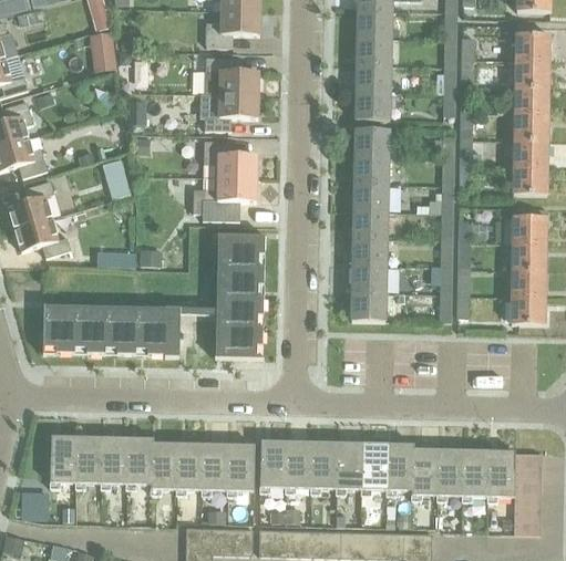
[(6,0),(9,13),(27,9),(24,0),(6,0)]
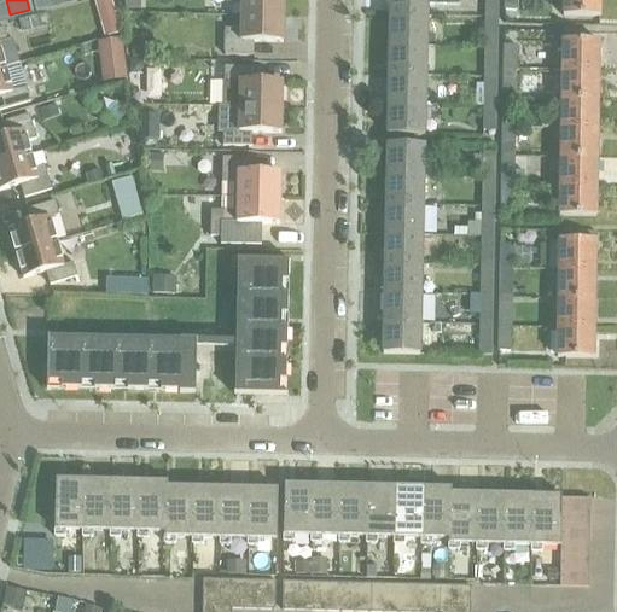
[(98,0),(103,15),(116,11),(112,0),(98,0)]
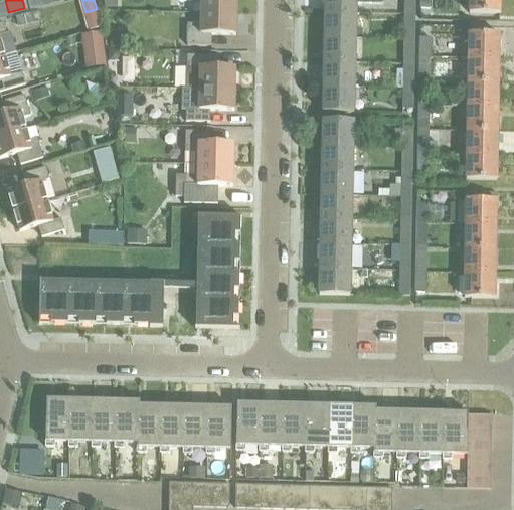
[(201,9),(236,10),(236,0),(201,0),(201,9)]
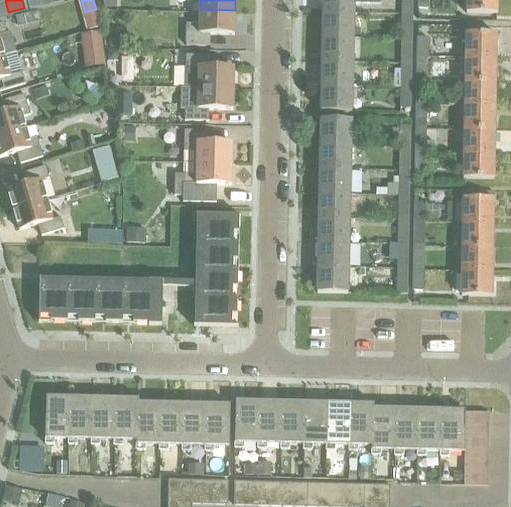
[(381,1),(381,0),(324,0),(324,8),(354,9),(354,0),(381,1)]
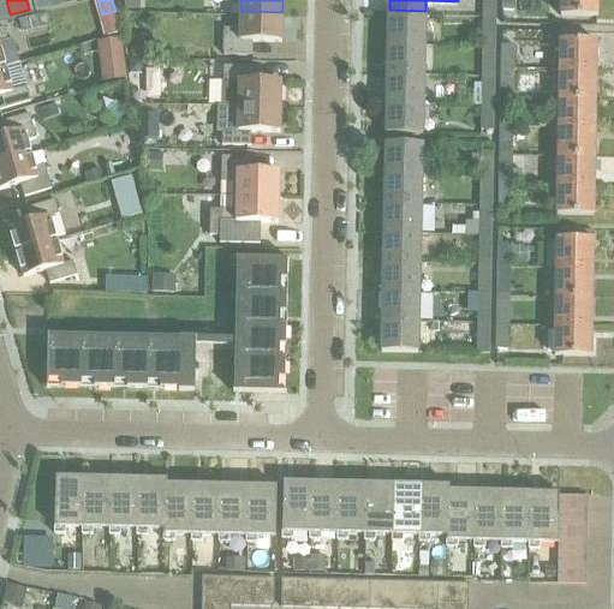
[(560,0),(560,11),(597,12),(596,0),(560,0)]
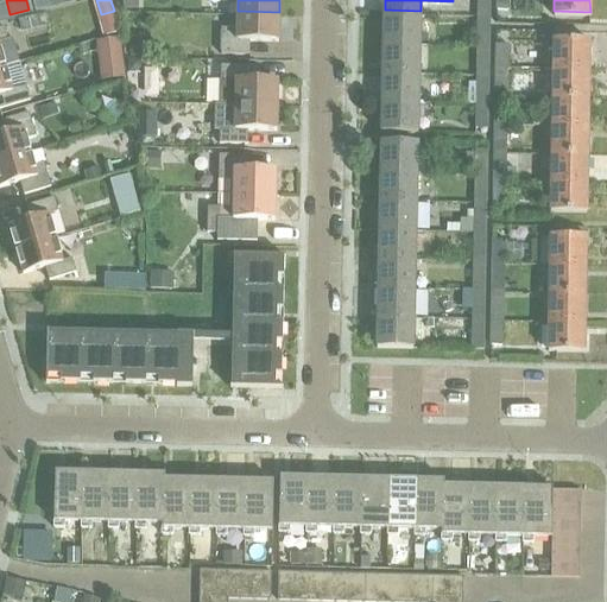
[(421,11),(385,10),(385,39),(421,40),(421,11)]
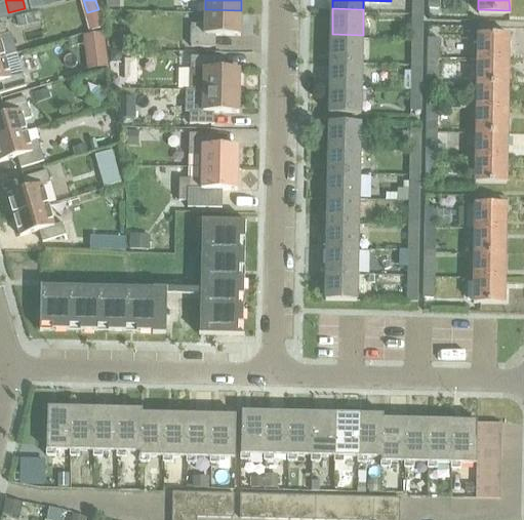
[(41,9),(17,15),(19,26),(43,20),(41,9)]
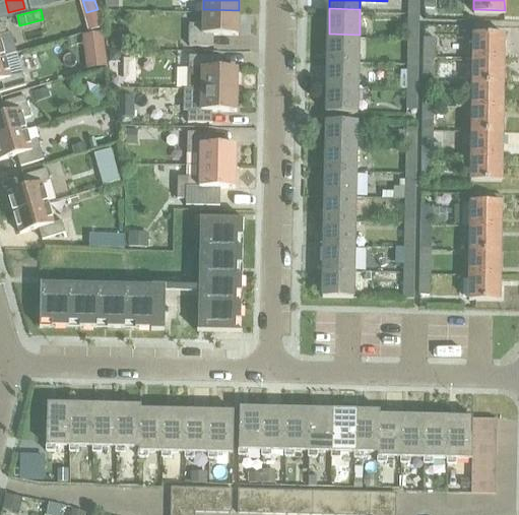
[(239,10),(203,9),(202,21),(190,20),(189,43),(213,43),(213,31),(238,31),(239,10)]
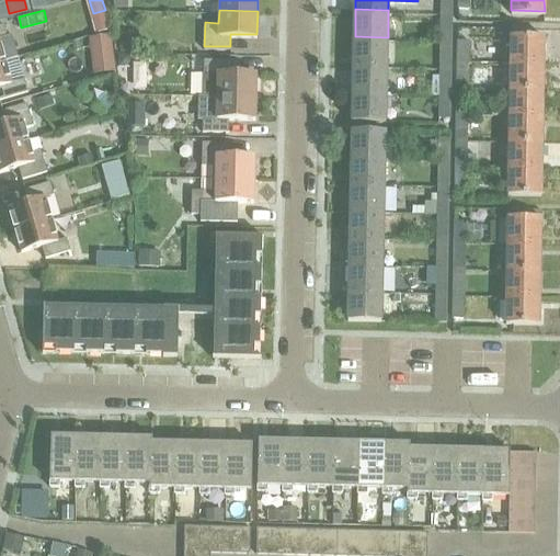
[(442,16),(441,38),(452,38),(453,16),(442,16)]
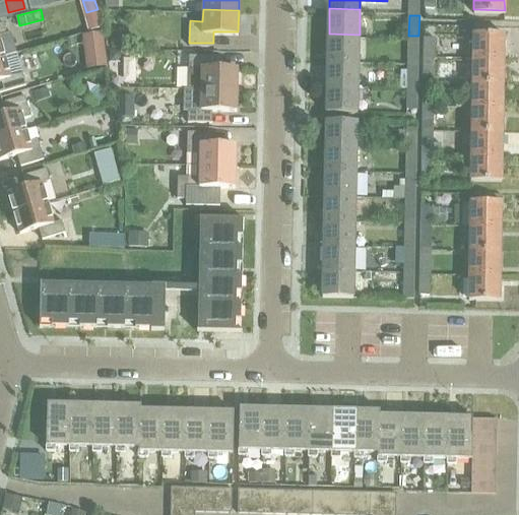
[(17,50),(11,29),(7,30),(4,19),(0,19),(0,54),(4,54),(17,50)]
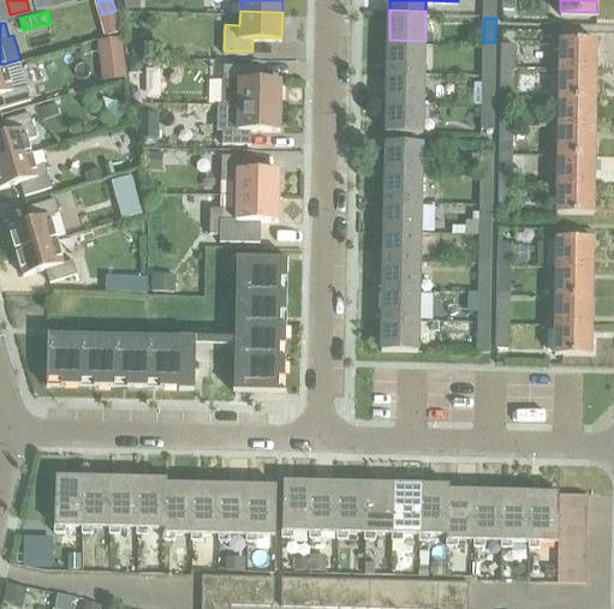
[(153,33),(133,33),(133,54),(153,54),(153,33)]
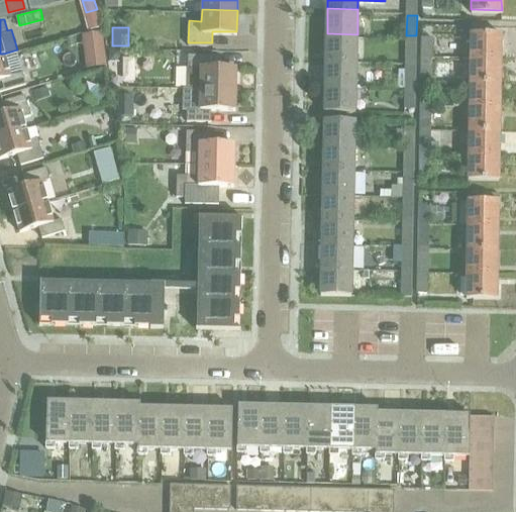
[(103,28),(83,30),(85,47),(104,45),(103,28)]
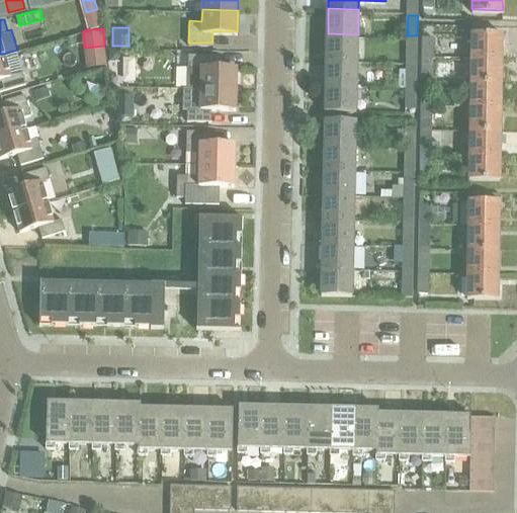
[(471,30),(470,56),(502,56),(502,30),(471,30)]
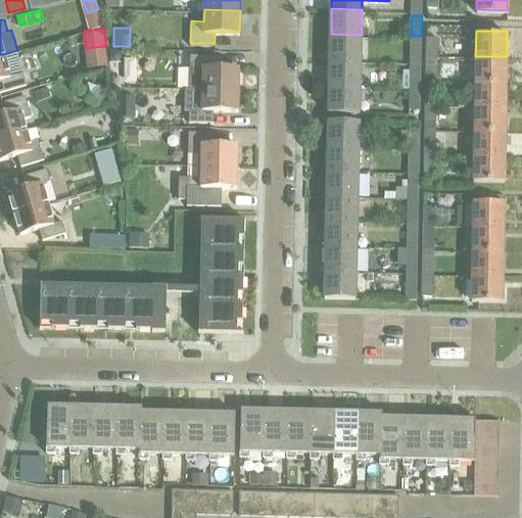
[(362,35),(331,34),(330,59),(361,59),(362,35)]
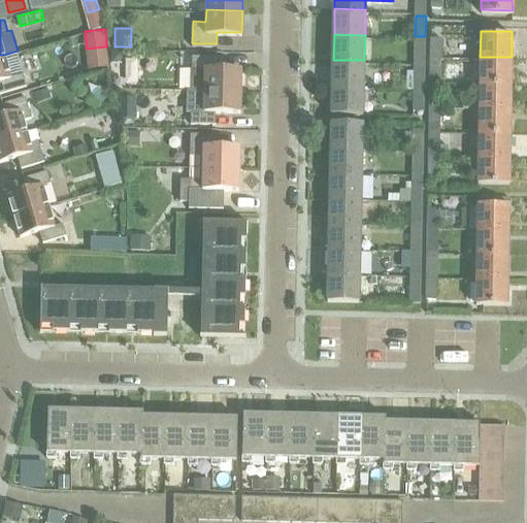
[(432,55),(442,55),(443,34),(433,34),(432,55)]
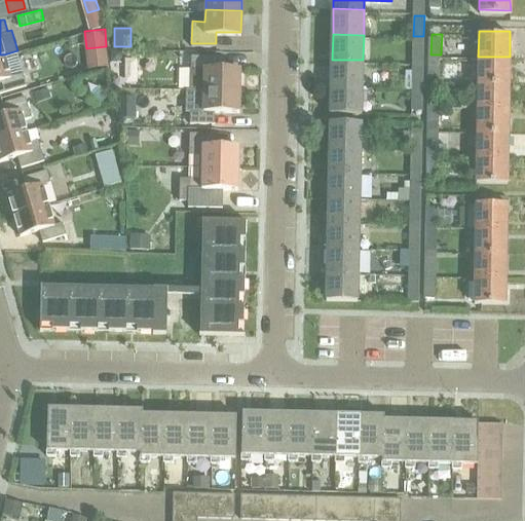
[(423,36),(413,36),(413,57),(423,57),(423,36)]
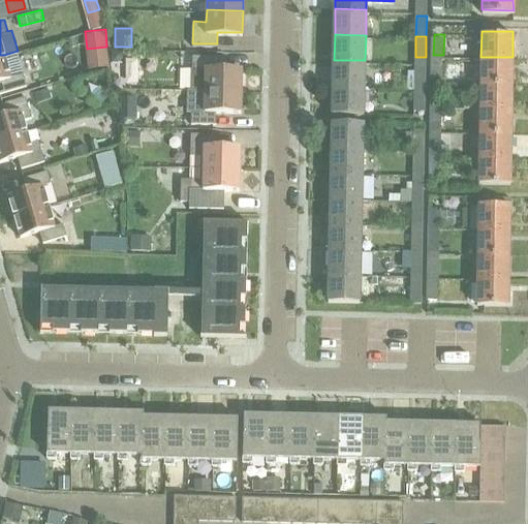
[(18,51),(4,55),(0,55),(0,91),(27,83),(18,51)]
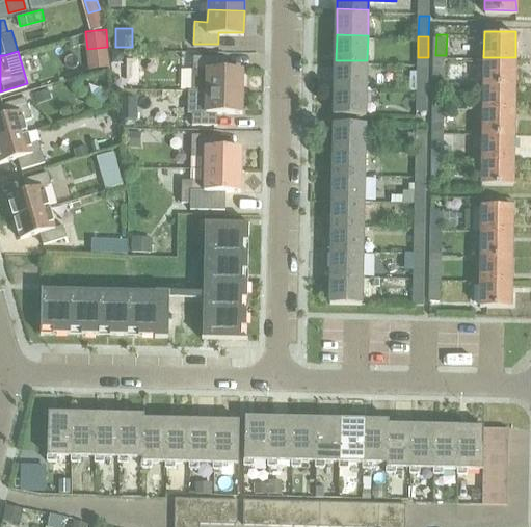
[(125,51),(113,51),(113,62),(120,62),(125,58),(125,51)]
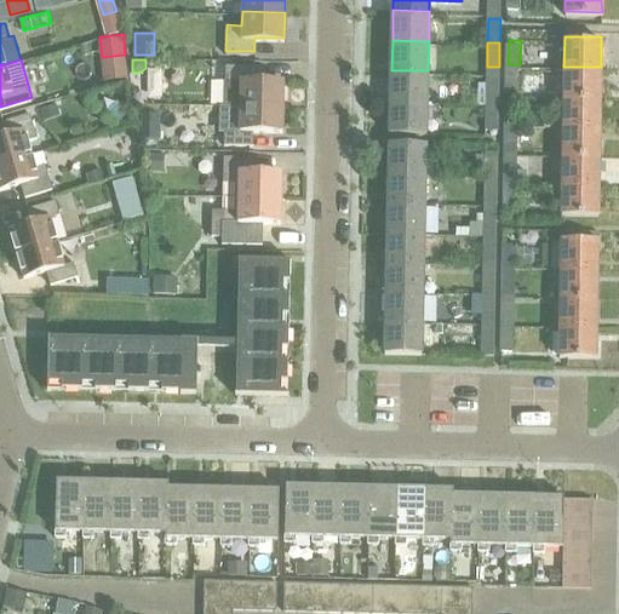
[(282,103),(284,78),(254,76),(254,63),(225,62),(224,102),(282,103)]
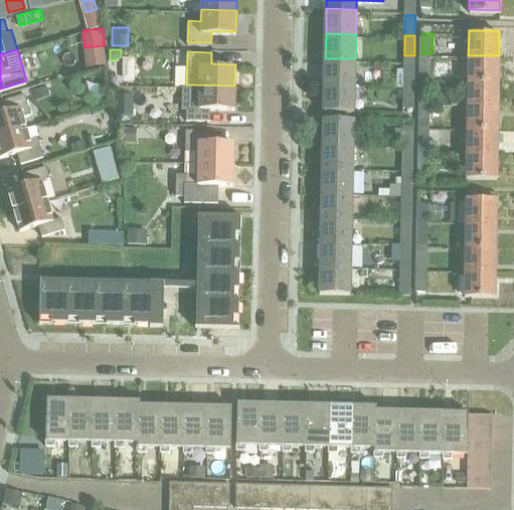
[(432,53),(421,53),(421,73),(432,73),(432,53)]
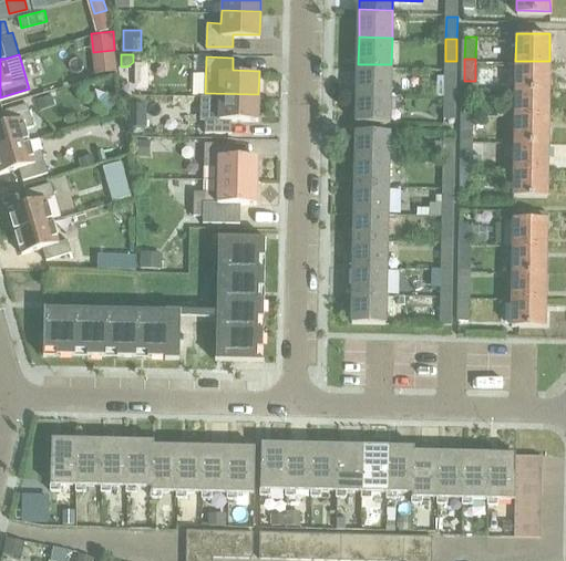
[(549,61),(515,61),(515,86),(548,87),(549,61)]
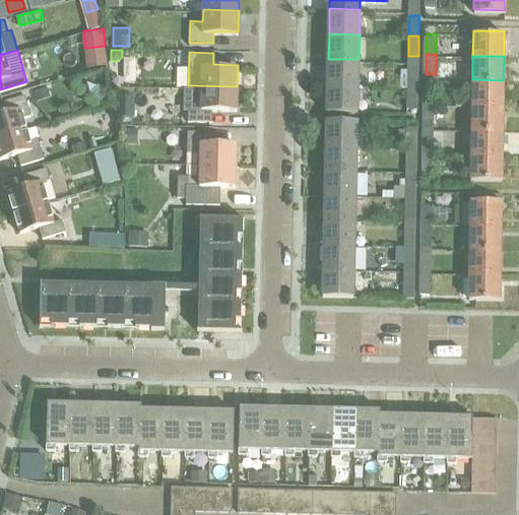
[(328,59),(328,83),(359,84),(359,59),(328,59)]
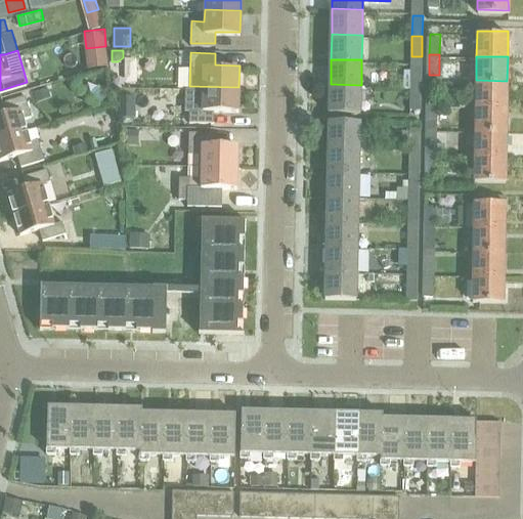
[(411,66),(410,86),(421,86),(422,66),(411,66)]
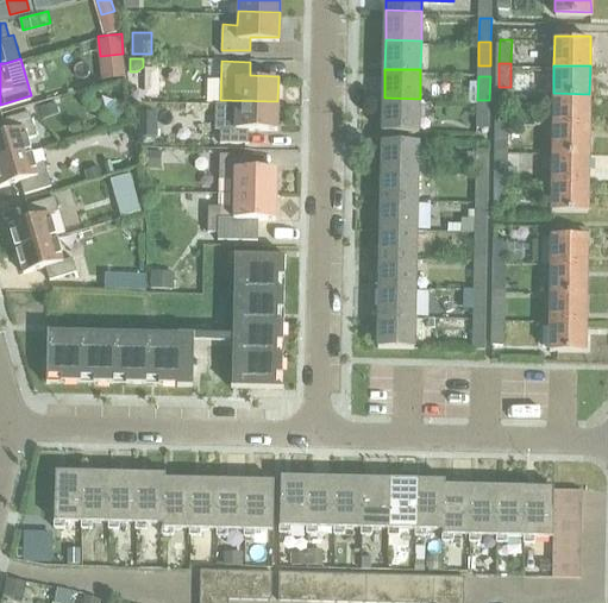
[(553,93),(552,121),(589,123),(589,94),(553,93)]
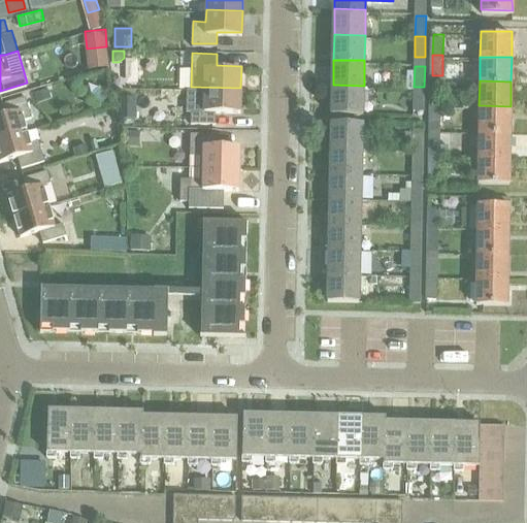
[(431,104),(442,104),(442,84),(432,84),(431,104)]
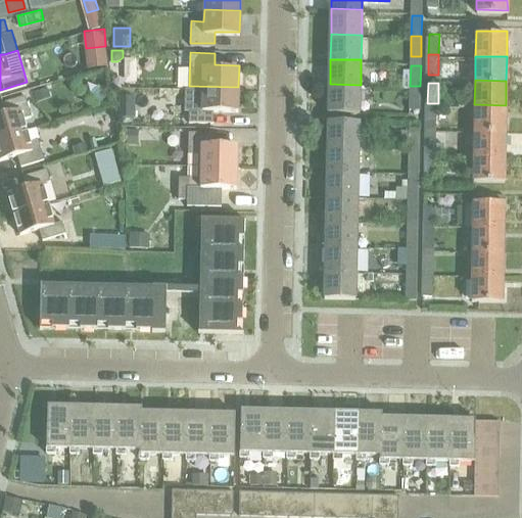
[(361,85),(330,84),(329,110),(360,110),(361,85)]
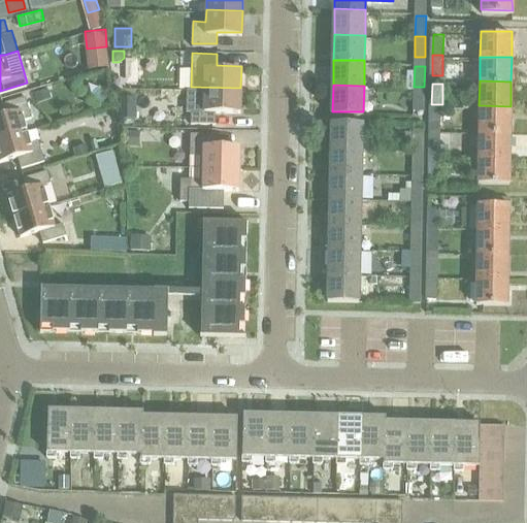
[(240,88),(191,87),(191,121),(216,122),(216,109),(240,109),(240,88)]
